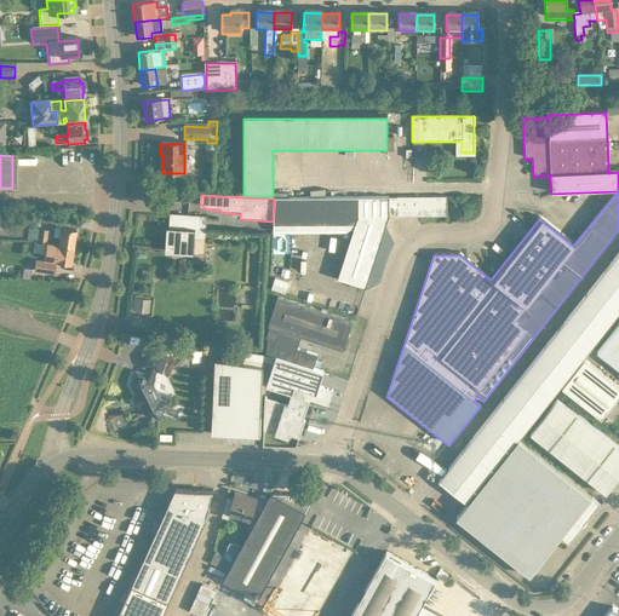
[(337,281),(354,286),(365,289),(388,218),(388,200),(388,199),(274,199),(273,222),(273,225),(354,225),(337,281)]
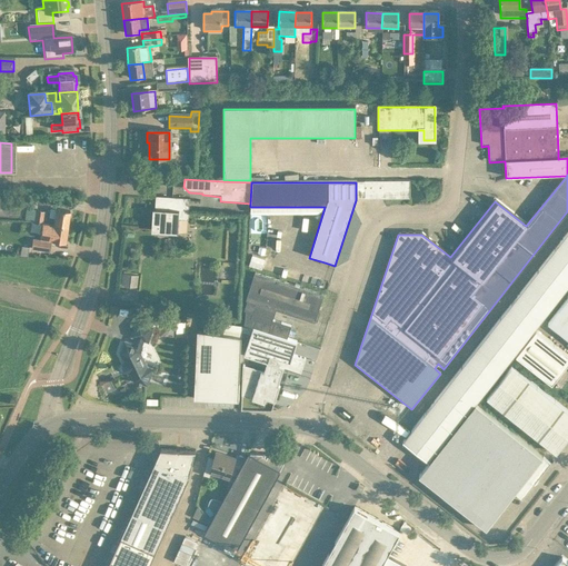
[(356,184),(356,200),(364,200),(409,200),(409,182),(364,182),(362,184),(356,184)]
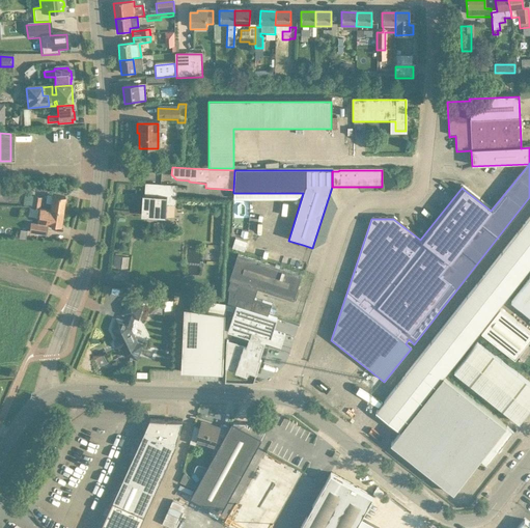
[(144,197),(142,197),(141,218),(165,219),(166,205),(174,206),(175,187),(148,185),(148,188),(144,187),(144,197)]
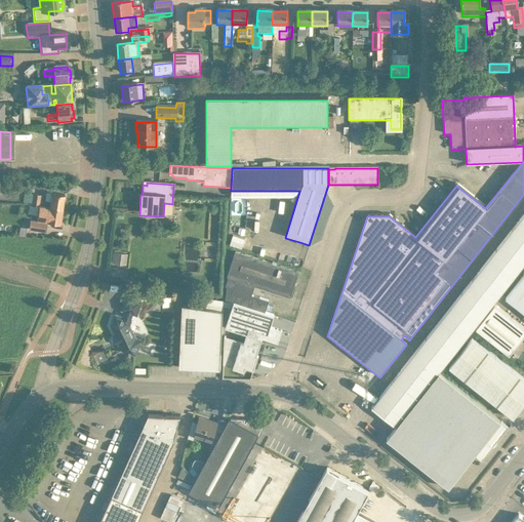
[(48,209),(61,211),(64,197),(50,195),(50,196),(45,195),(43,202),(49,203),(48,209)]
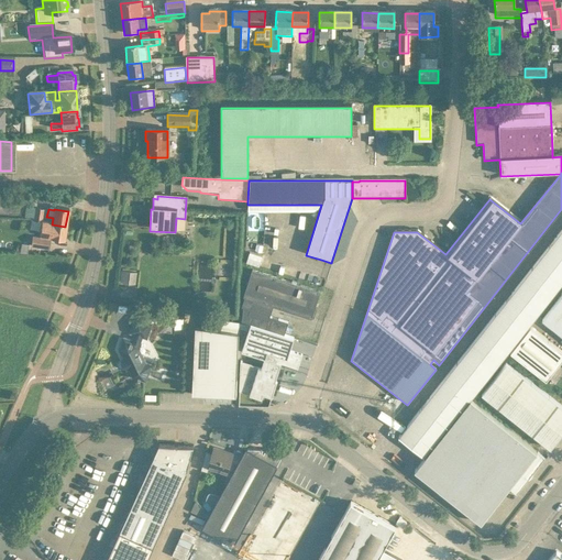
[(42,211),(34,210),(33,221),(41,222),(42,211)]
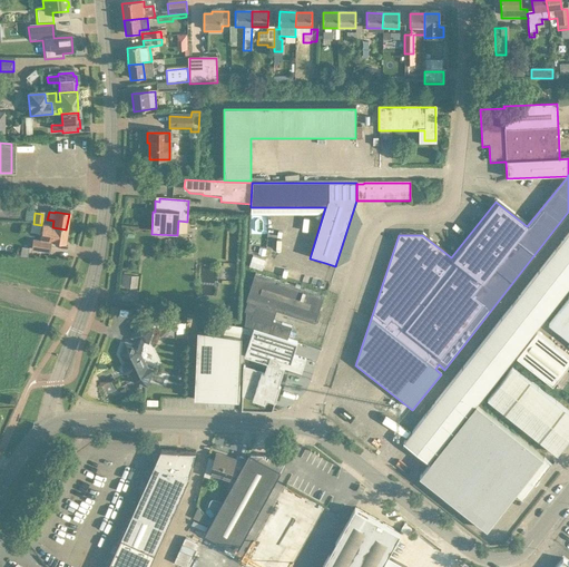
[(65,237),(66,230),(52,227),(46,226),(41,226),(38,242),(42,242),(41,244),(31,243),(30,252),(48,254),(49,245),(49,243),(64,245),(65,237)]
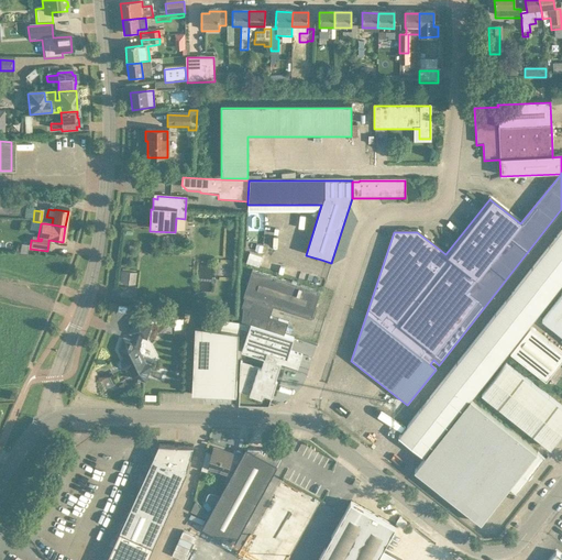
[(561,230),(398,439),(423,459),(470,402),(561,284),(561,230)]
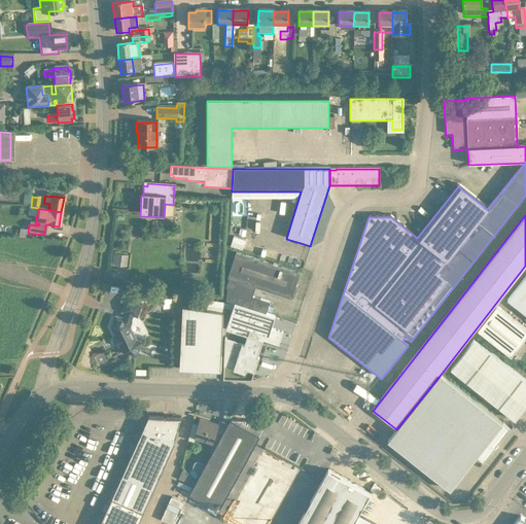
[(230,247),(242,251),(245,242),(233,238),(230,247)]
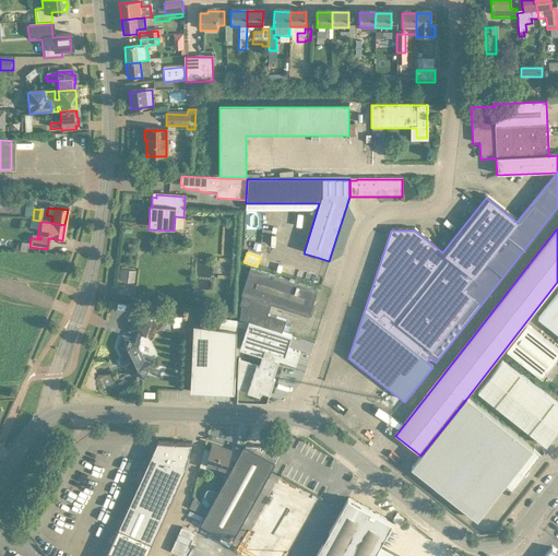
[(240,307),(239,320),(248,324),(282,334),(285,321),(266,316),(265,320),(256,317),(260,304),(269,306),(298,316),(308,319),(317,292),(307,288),(250,270),(241,297),(239,307),(240,307)]
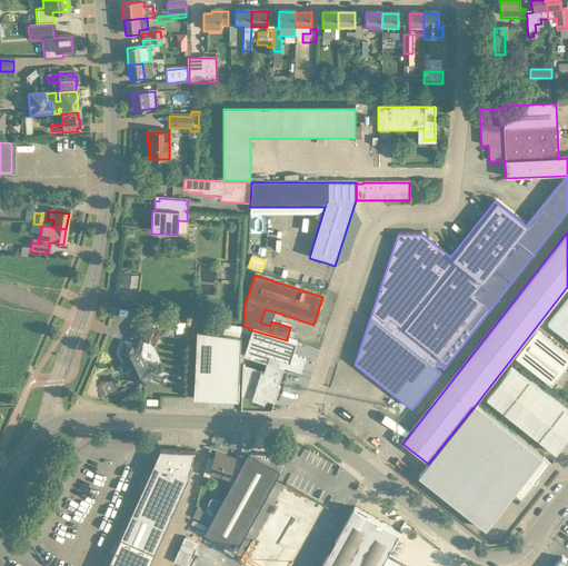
[(120,276),(119,288),(128,289),(135,290),(137,278),(130,277),(120,276)]
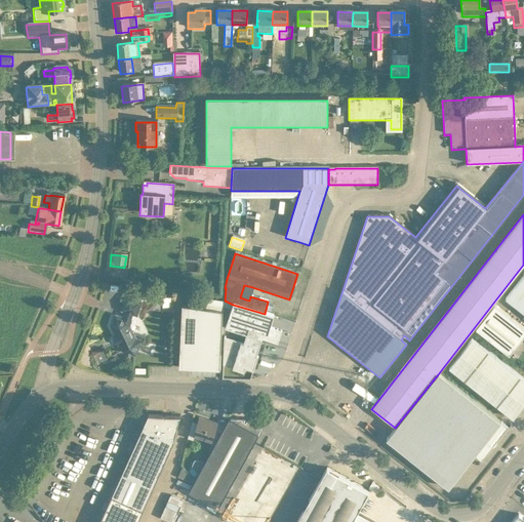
[(523,275),(505,300),(523,315),(523,275)]
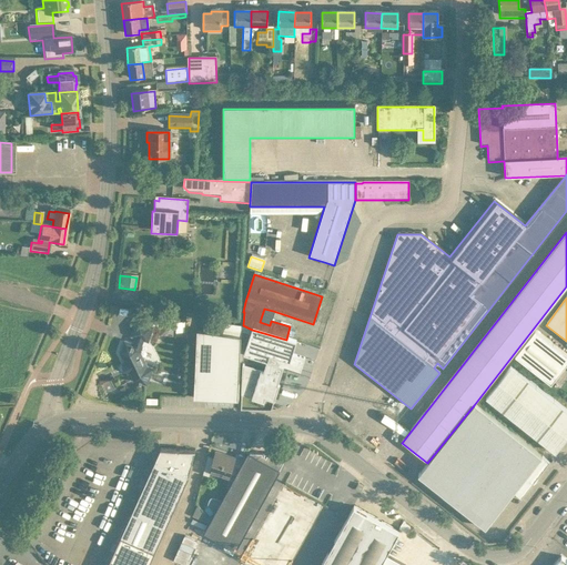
[(145,387),(150,376),(152,369),(147,367),(140,353),(142,347),(141,347),(142,342),(148,344),(152,329),(135,323),(130,339),(134,340),(132,346),(124,343),(120,356),(124,364),(122,365),(127,375),(129,374),(133,383),(138,384),(138,385),(140,386),(141,385),(145,387)]
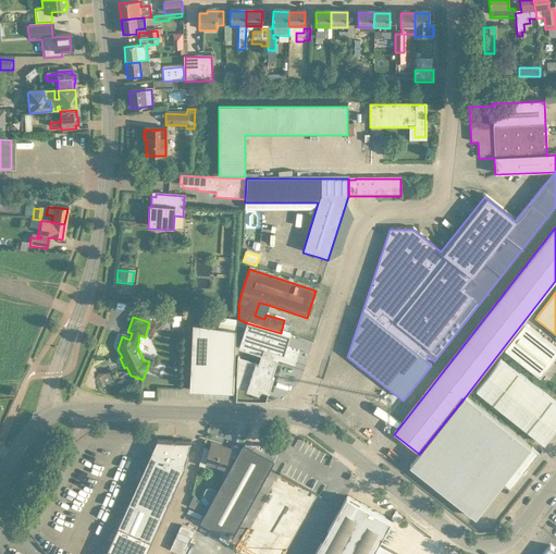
[(220,318),(218,329),(193,324),(189,392),(204,392),(204,391),(223,392),(223,393),(233,393),(236,331),(236,320),(220,318)]
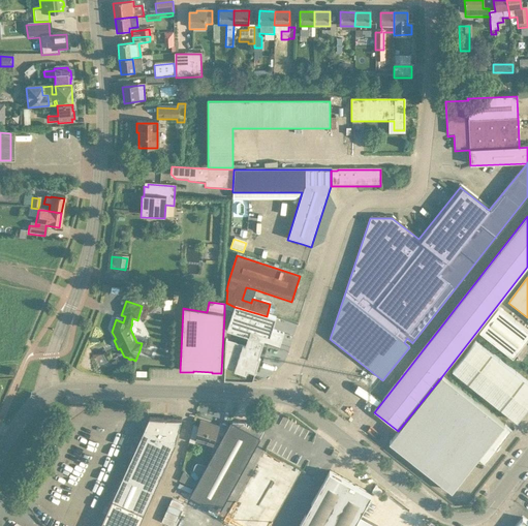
[(245,347),(235,344),(228,364),(236,366),(234,372),(246,376),(247,372),(255,374),(260,360),(258,360),(264,343),(279,348),(283,336),(272,332),(276,319),(267,316),(235,307),(227,332),(248,338),(245,347)]
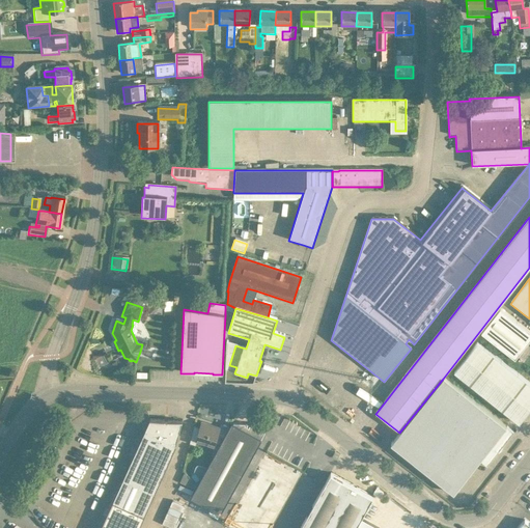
[(480,335),(514,361),(529,340),(529,334),(500,310),(480,335)]
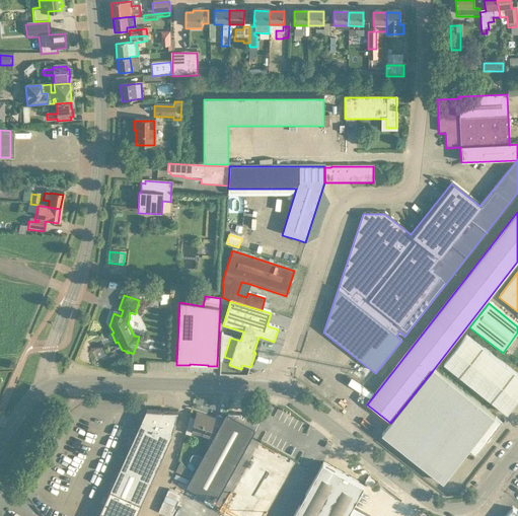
[(443,364),(499,409),(507,415),(517,400),(517,377),(465,336),(443,364)]
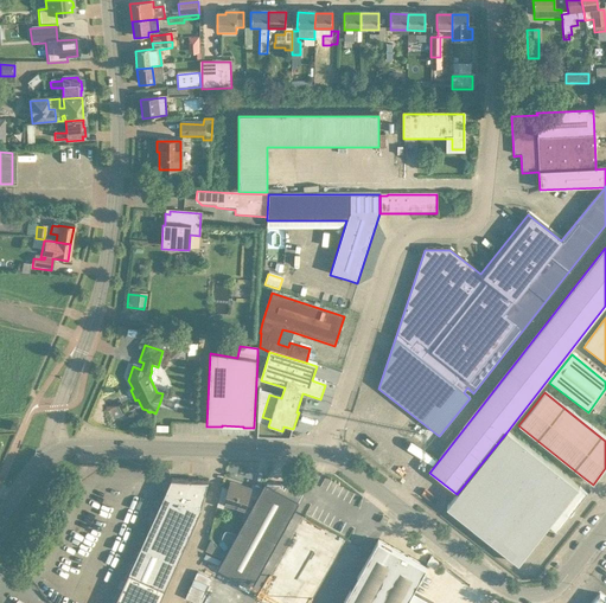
[(518,565),(547,528),(556,534),(586,496),(506,432),(457,494),(446,508),(518,565)]
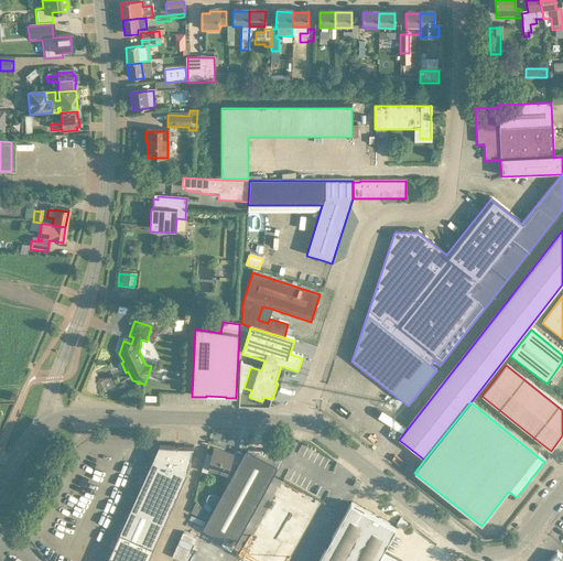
[(144,560),(185,474),(193,450),(159,448),(106,560),(144,560)]
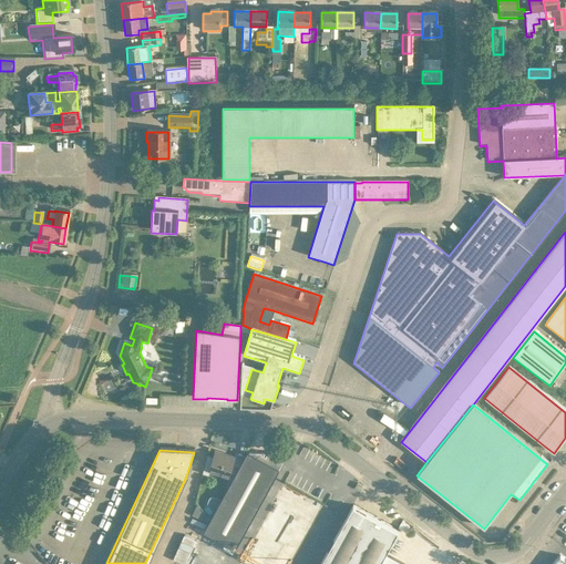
[(225,457),(215,453),(213,460),(206,458),(201,475),(206,477),(208,472),(227,479),(234,461),(225,458),(225,457)]
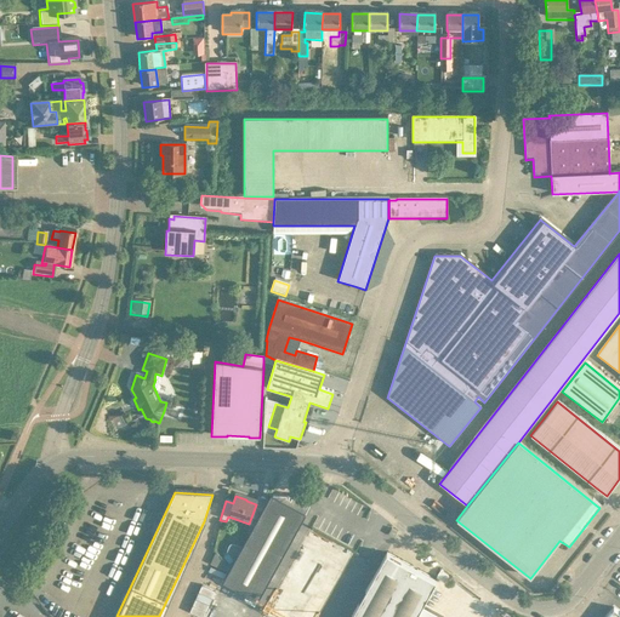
[(257,603),(302,520),(314,500),(291,498),(290,503),(285,501),(285,498),(278,498),(271,498),(269,497),(222,583),(257,603)]
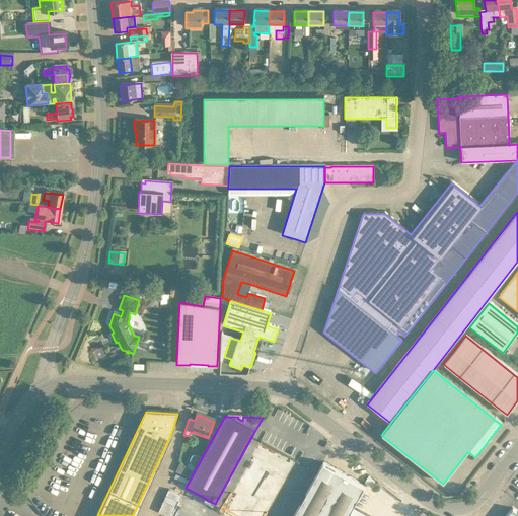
[(187,460),(181,469),(192,474),(195,470),(187,460)]
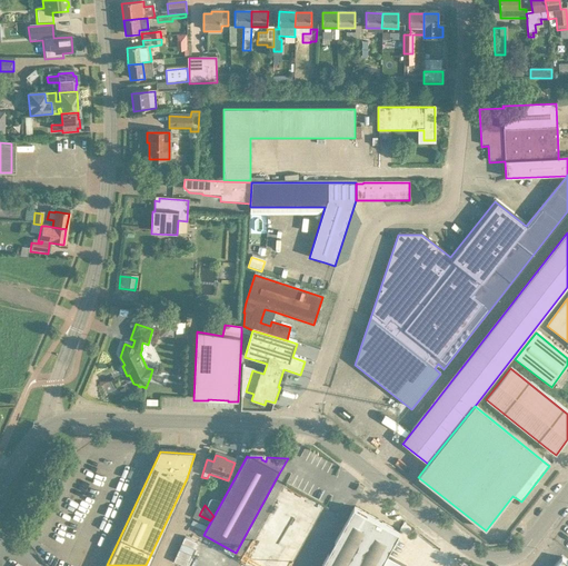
[(354,510),(322,565),(381,565),(398,535),(354,510)]
